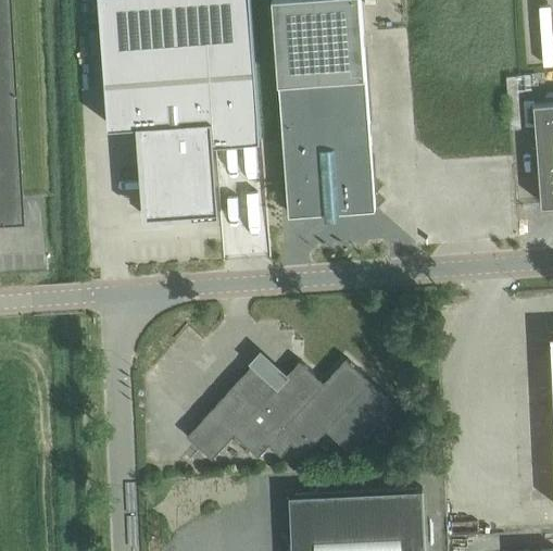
[(7,0),(0,0),(0,225),(19,225),(7,0)]
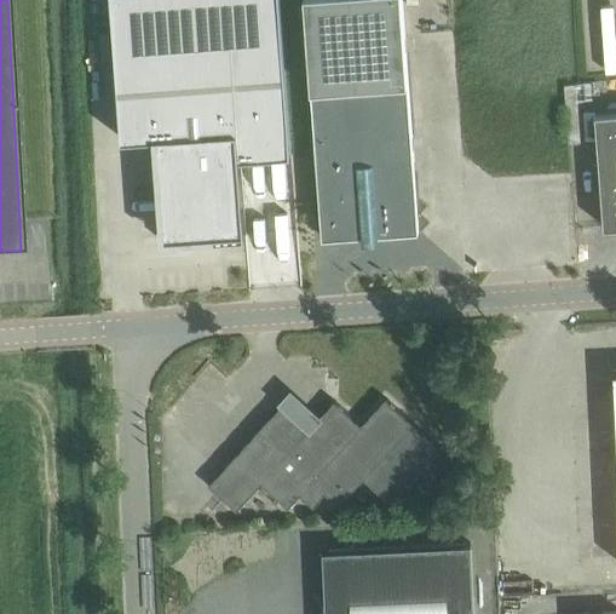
[(276,0),(108,0),(119,145),(150,143),(159,247),(188,245),(188,242),(212,240),(212,244),(242,241),(236,161),(288,158),(276,0)]
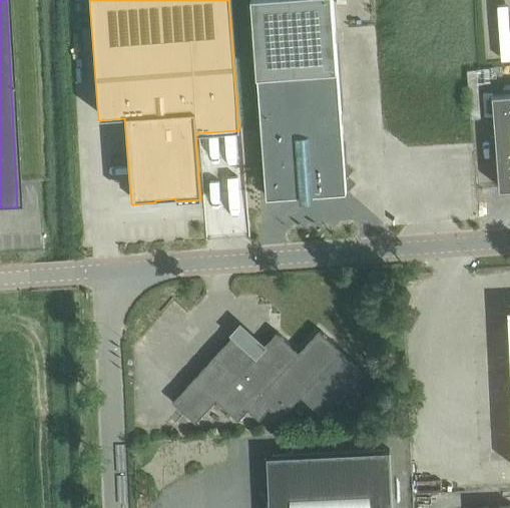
[(248,0),(263,181),(265,201),(298,198),(298,203),(312,202),(312,197),(345,195),(343,175),(329,0),(248,0)]
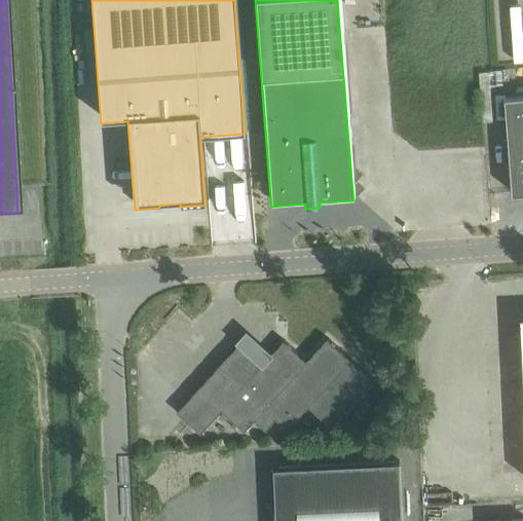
[(255,107),(254,91),(244,91),(245,107),(255,107)]
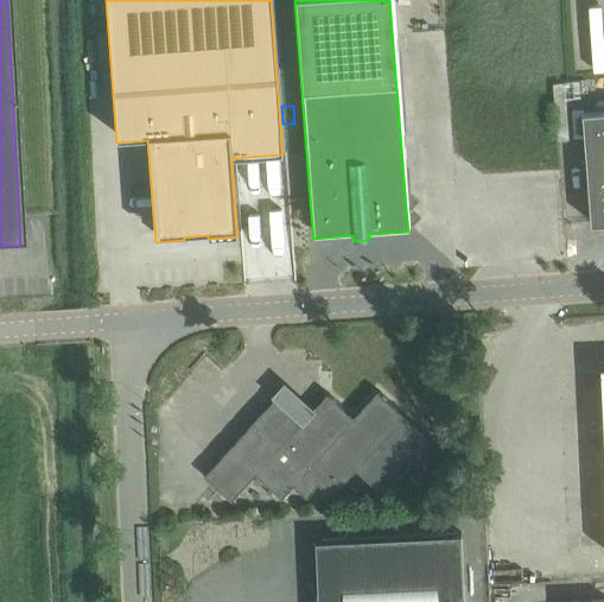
[(603,115),(582,118),(590,225),(603,223),(603,115)]
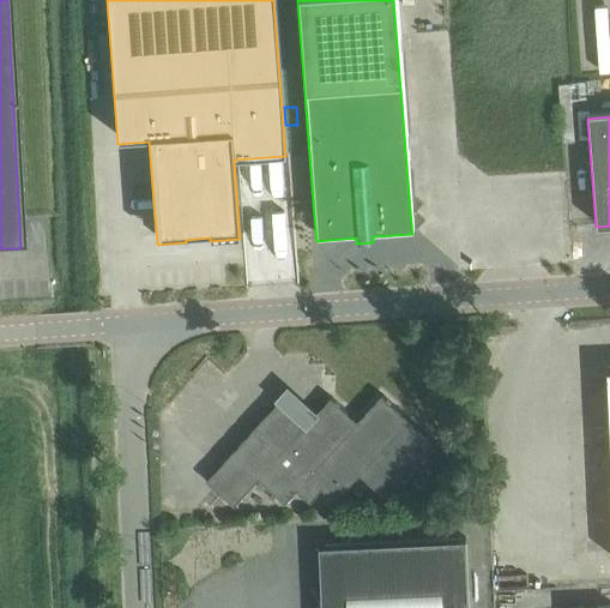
[(384,504),(417,467),(433,449),(379,399),(355,426),(328,402),(310,421),(306,417),(300,417),(296,422),(277,404),(204,486),(231,511),(255,485),(282,509),(294,495),(307,507),(320,494),(333,506),(357,480),(384,504)]
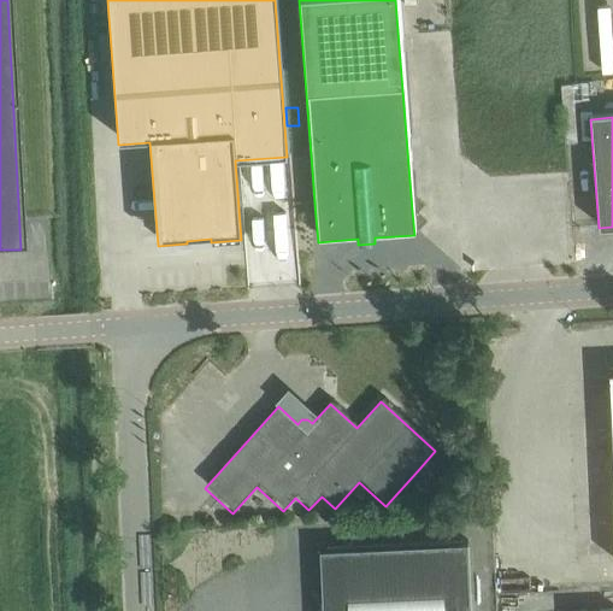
[(467,610),(465,546),(318,553),(320,610),(467,610)]
